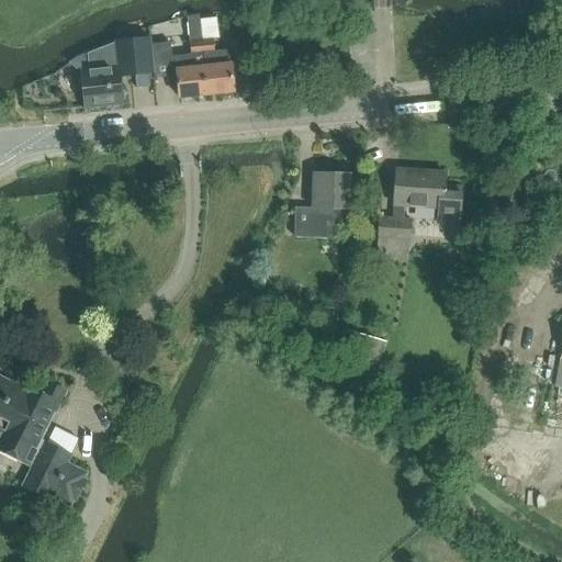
[(199,24),(206,94),(233,91),(228,49),(213,52),(211,40),(218,38),(216,17),(199,18),(199,24)]
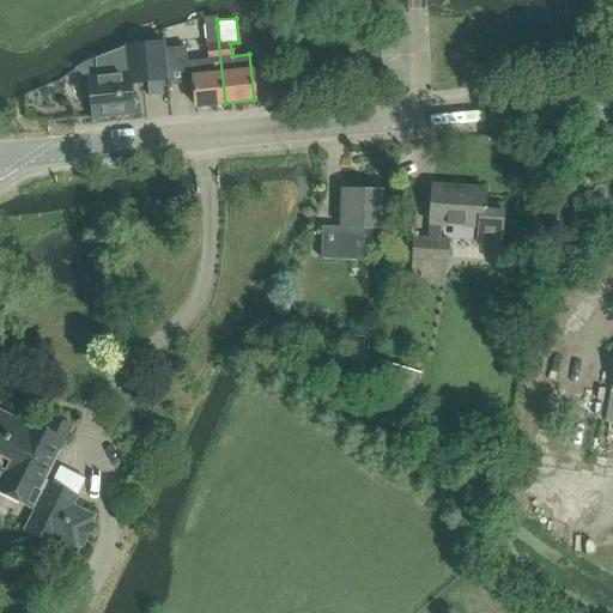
[(186,47),(165,49),(169,86),(187,85),(187,90),(193,90),(195,107),(225,103),(217,26),(204,28),(207,58),(188,60),(186,47)]
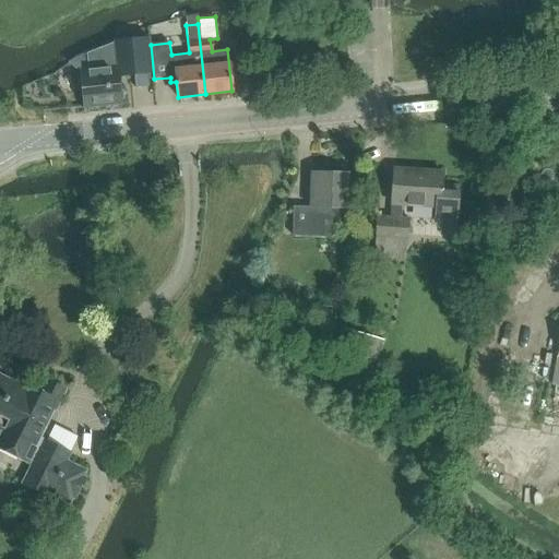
[(117,42),(87,52),(88,68),(81,69),(85,106),(122,103),(122,99),(125,99),(123,87),(120,87),(119,74),(152,71),(149,38),(117,42)]
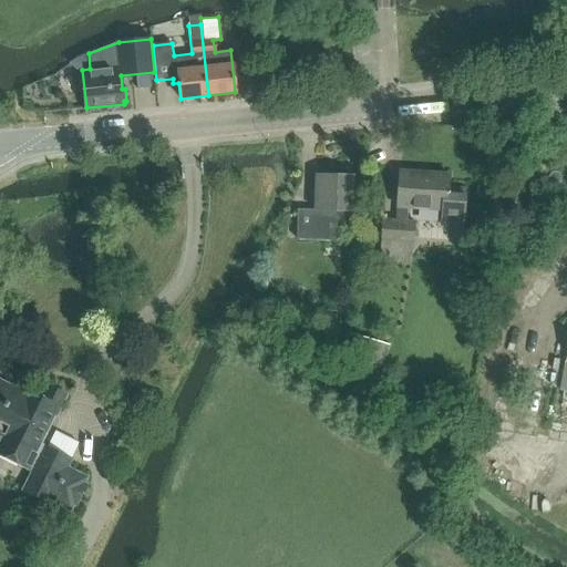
[(441,226),(464,228),(466,191),(447,188),(449,175),(399,172),(395,219),(383,218),(382,239),(412,241),(414,222),(409,220),(409,207),(442,210),(441,226)]
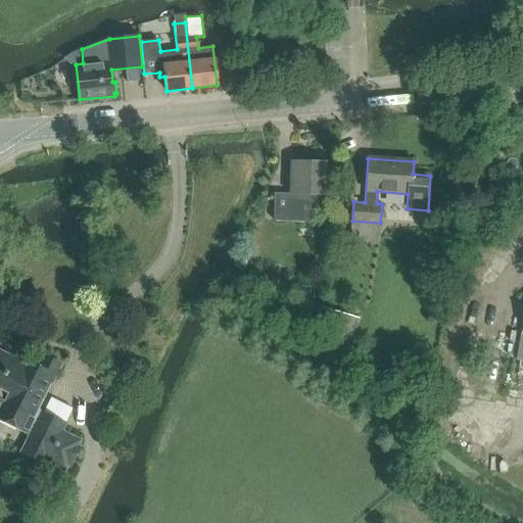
[(311,195),(324,195),(325,162),(291,160),(290,193),(276,193),(275,221),(303,222),(303,200),(310,200),(311,195)]
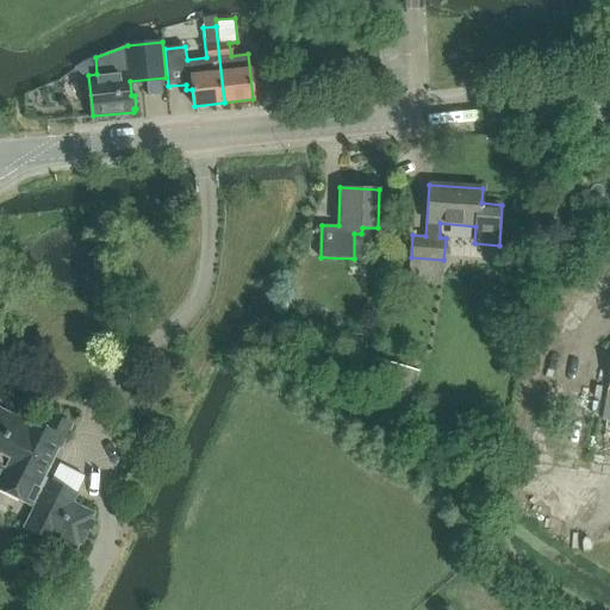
[(365,398),(409,411),(421,371),(375,358),(365,398)]
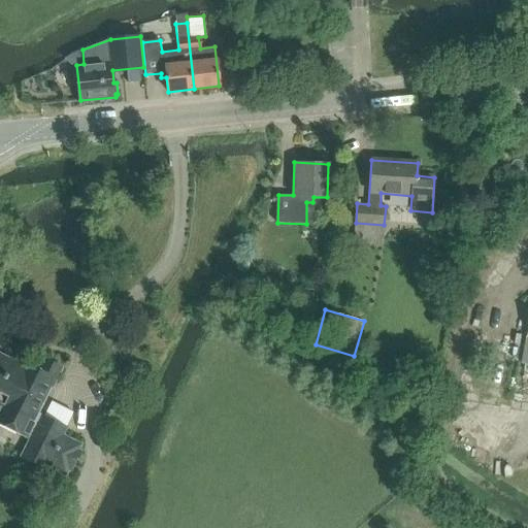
[(0,355),(0,399),(6,403),(3,409),(0,415),(0,421),(23,433),(29,420),(37,424),(31,437),(21,456),(46,468),(47,466),(66,474),(68,470),(71,471),(80,452),(78,450),(80,446),(63,436),(67,427),(73,414),(52,402),(45,417),(39,414),(53,389),(54,389),(64,368),(41,357),(36,369),(25,363),(21,366),(0,355)]
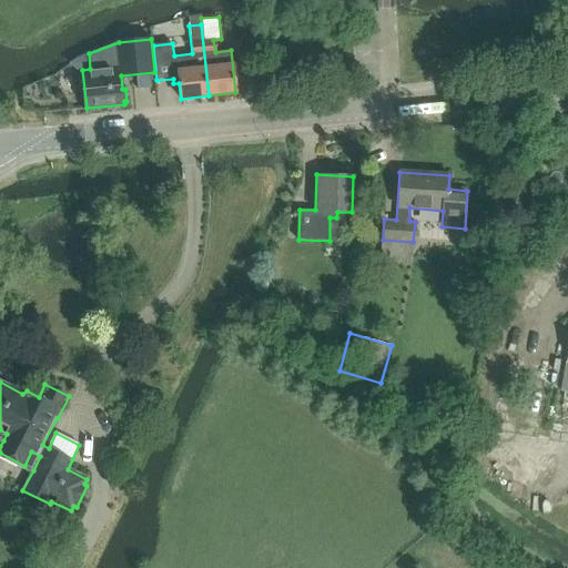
All buildings are outlined.
